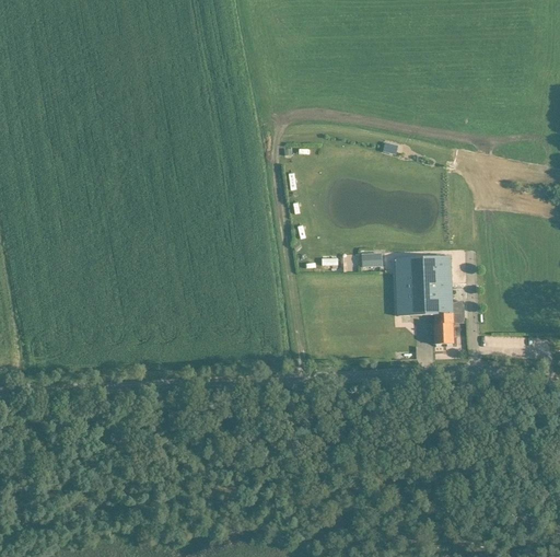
[(300,109),(307,117),(315,108),(307,102),(300,109)]
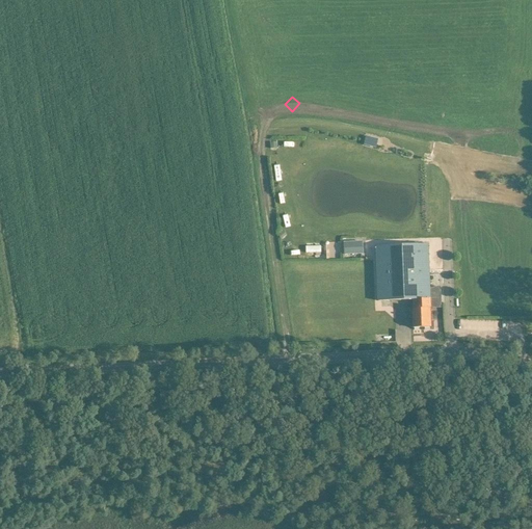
[(323,111),(331,112),(331,101),(323,101),(323,111)]
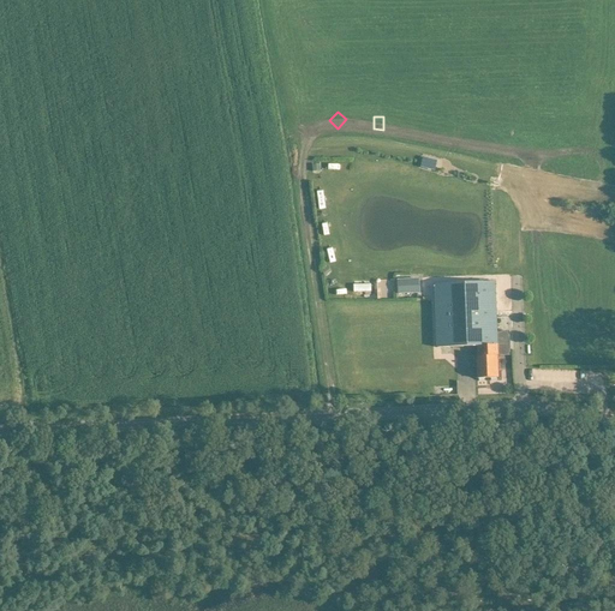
[(402,126),(400,133),(410,136),(412,129),(402,126)]
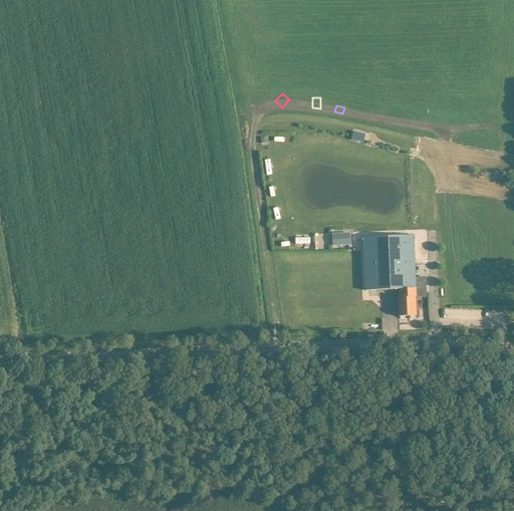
[(365,122),(366,110),(355,109),(354,121),(365,122)]
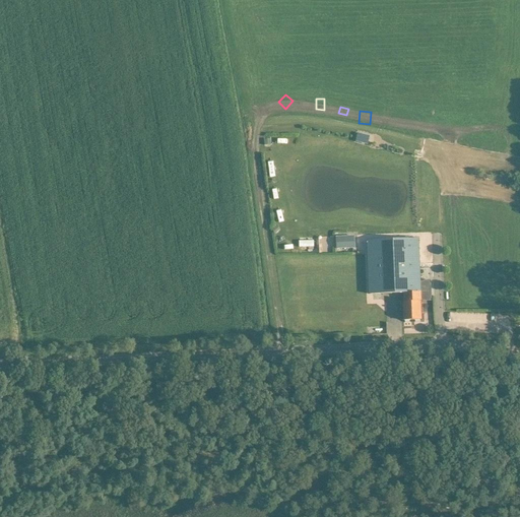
[(388,131),(390,124),(379,121),(377,128),(388,131)]
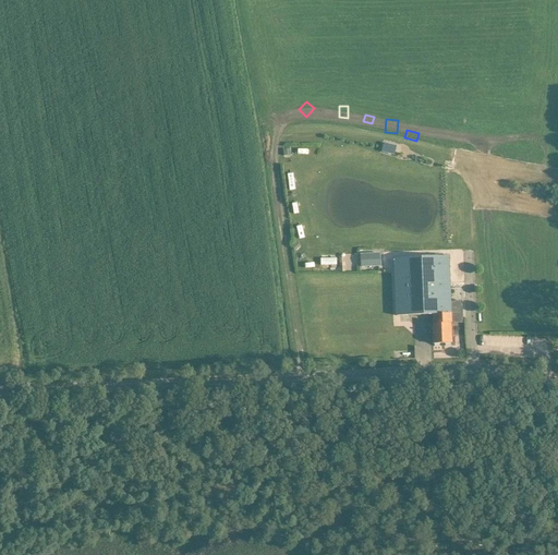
[(557,156),(543,159),(546,172),(557,169),(557,156)]
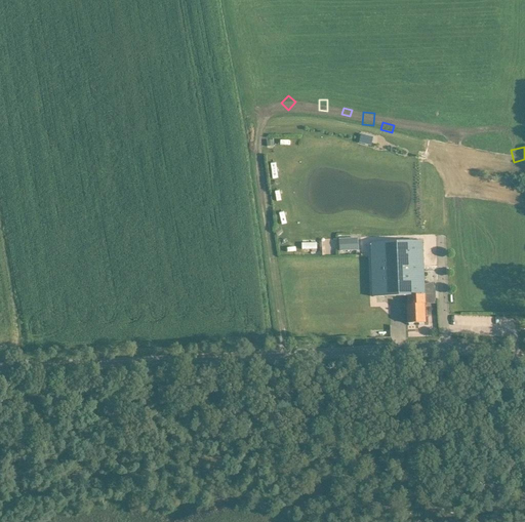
[(283,229),(279,225),(274,229),(278,234),(283,229)]
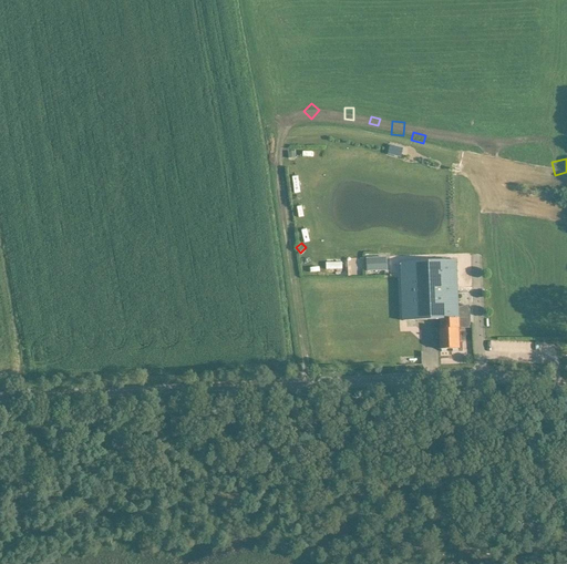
[(440,347),(460,346),(456,257),(401,259),(403,318),(442,316),(443,326),(440,327),(436,328),(436,336),(440,336),(440,347)]
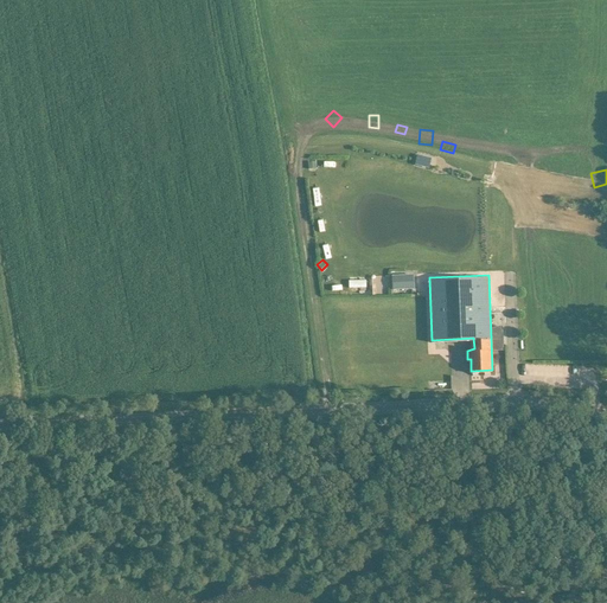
[(368,312),(351,313),(351,327),(368,327),(368,312)]
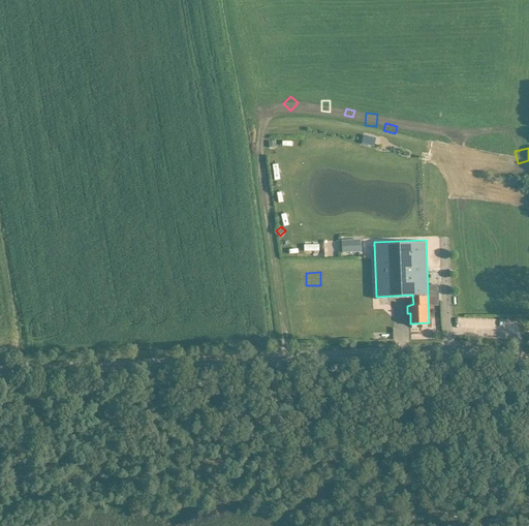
[(438,286),(429,286),(429,299),(439,298),(438,286)]
